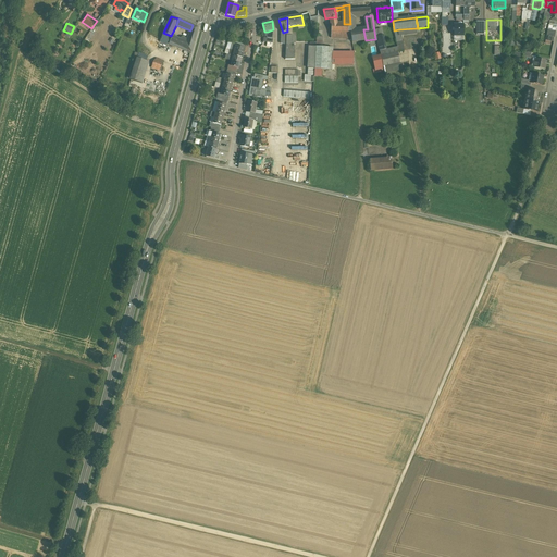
[(337,24),(332,24),(331,38),(351,38),(350,32),(348,32),(348,24),(344,24),(337,24)]
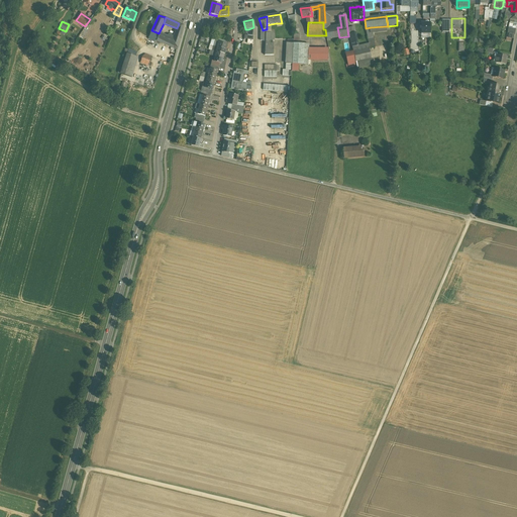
[(184,25),(179,23),(177,28),(177,29),(174,36),(170,34),(170,35),(167,37),(160,34),(159,33),(157,38),(156,40),(157,40),(177,50),(184,25)]
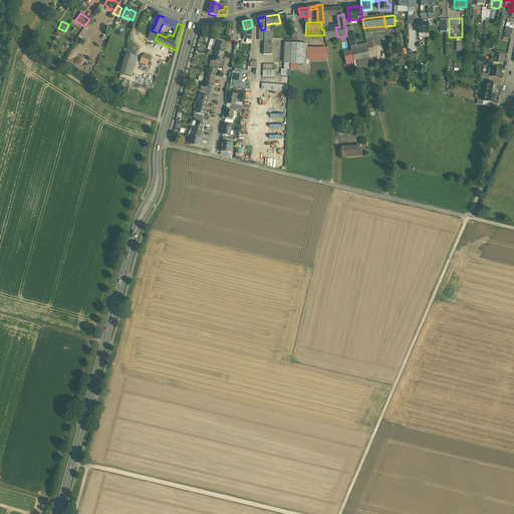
[(424,23),(419,23),(419,33),(428,33),(428,25),(424,26),(424,23)]
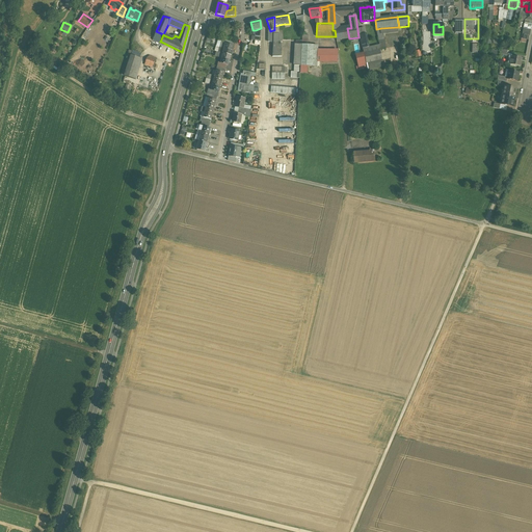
[(338,29),(335,30),(336,36),(337,41),(349,38),(347,28),(338,29)]
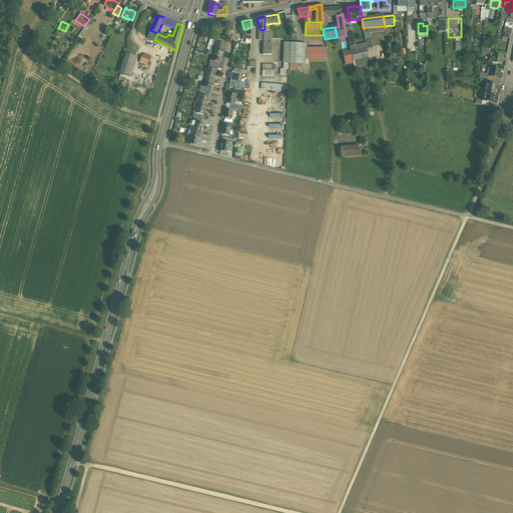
[(157,33),(150,30),(148,35),(155,38),(157,33)]
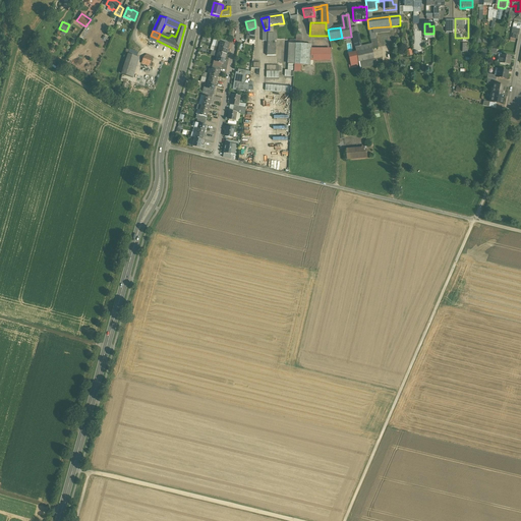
[(301,44),(295,44),(294,64),(310,65),(310,60),(311,50),(311,45),(301,44)]
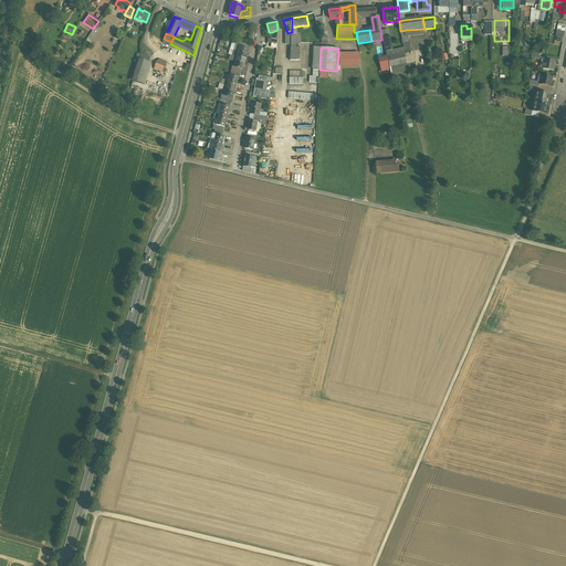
[(300,49),(291,49),(290,61),(300,61),(300,49)]
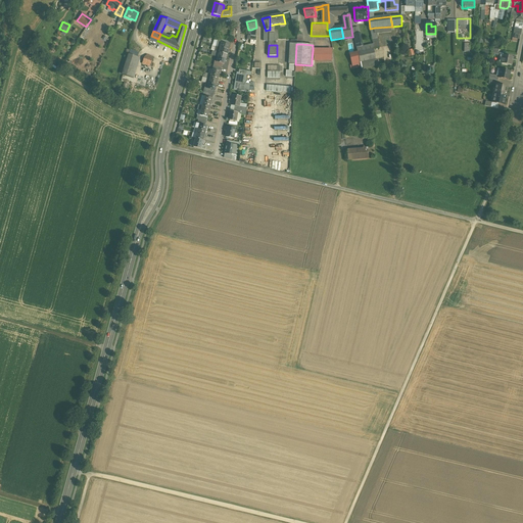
[(362,47),(357,48),(358,53),(360,62),(375,59),(372,45),(362,47)]
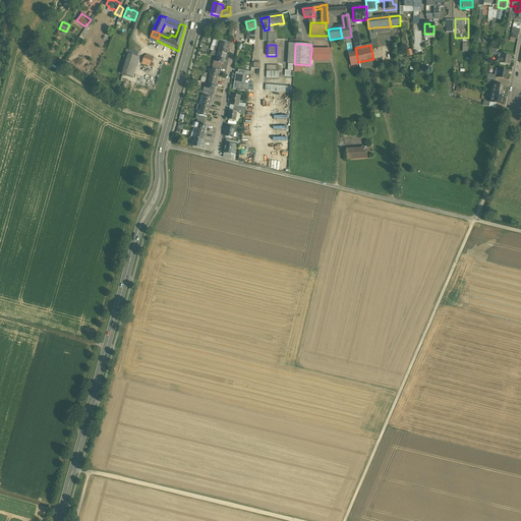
[(331,50),(311,50),(310,60),(331,60),(331,50)]
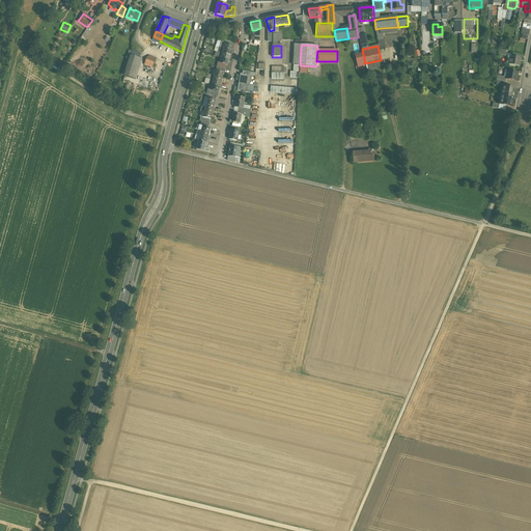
[(363,54),(355,56),(358,70),(366,68),(365,63),(363,54)]
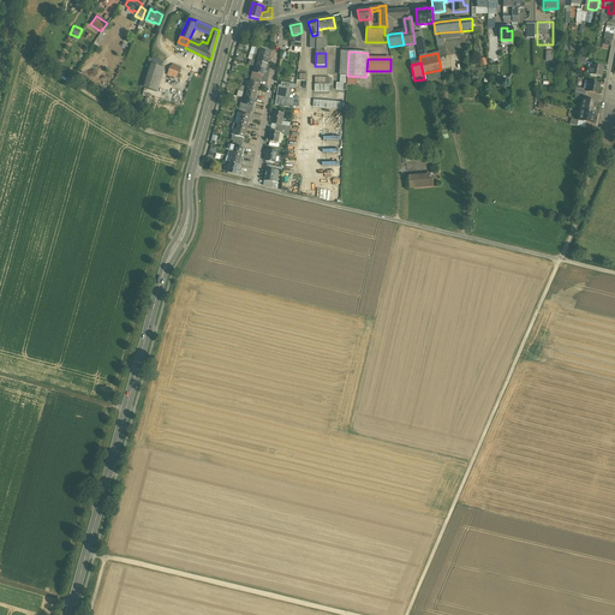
[(161,67),(151,65),(144,88),(154,91),(161,67)]
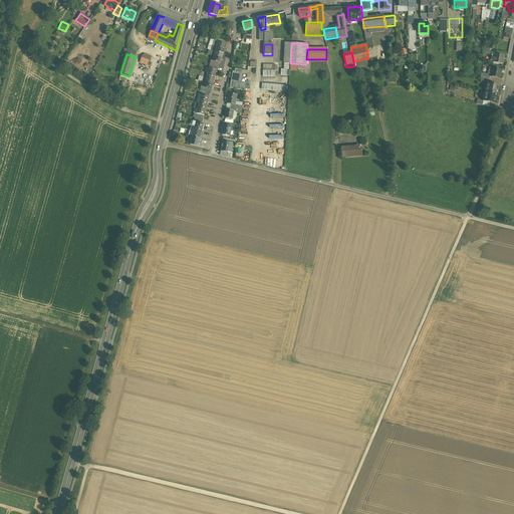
[(504,56),(494,54),(494,55),(493,62),(503,64),(504,56)]
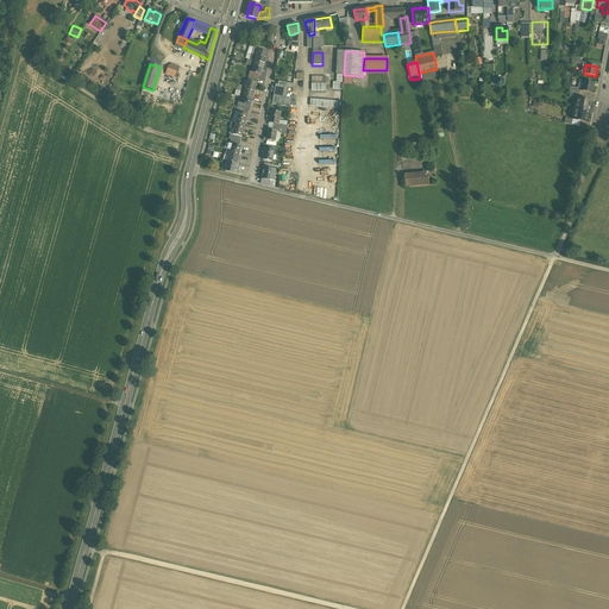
[(159,67),(152,90),(155,92),(163,68),(159,67)]
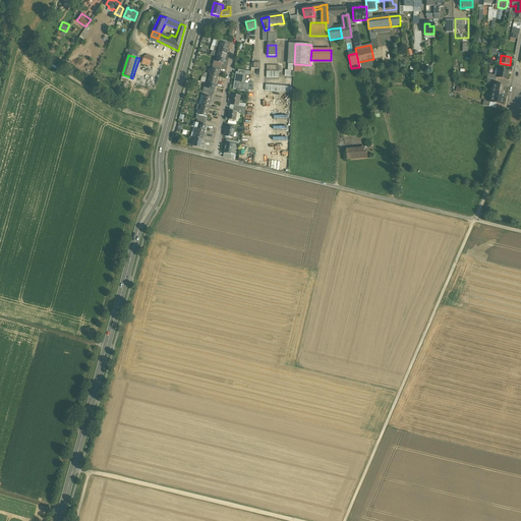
[(152,60),(143,57),(141,63),(150,66),(152,60)]
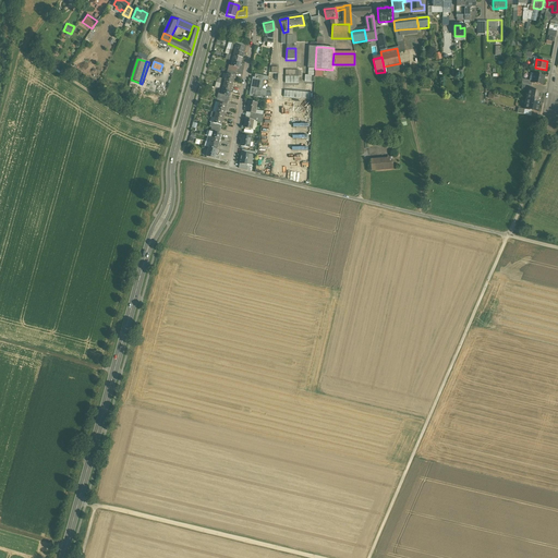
[(545,76),(535,74),(534,84),(543,85),(545,76)]
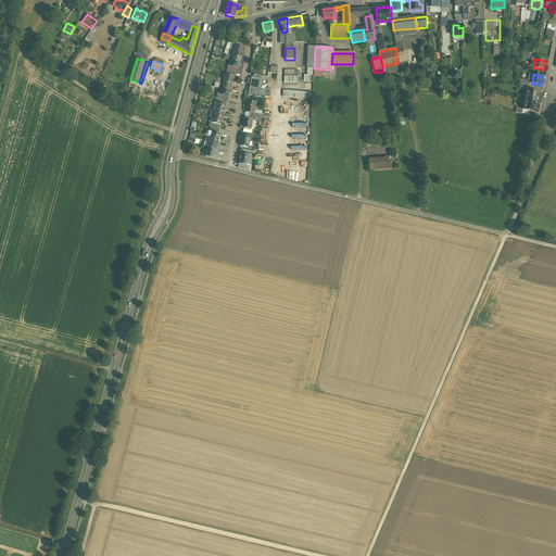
[(254,78),(252,77),(249,92),(249,96),(254,97),(255,91),(260,92),(261,89),(262,79),(263,79),(254,78)]
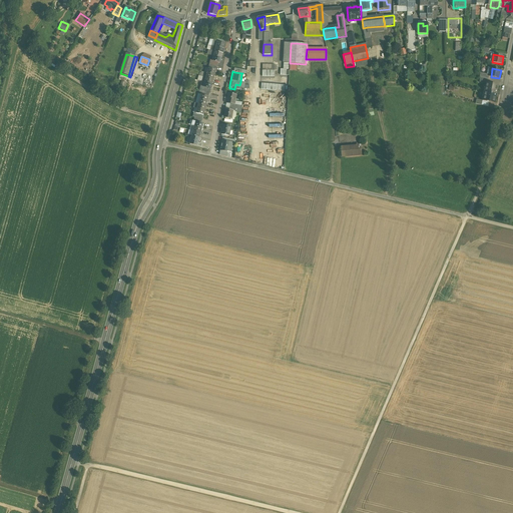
[(244,83),(240,82),(239,85),(235,84),(234,89),(243,91),(244,83)]
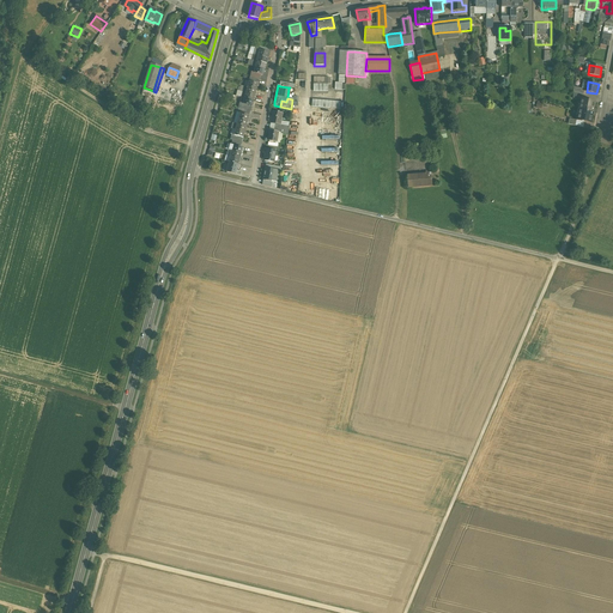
[(595,103),(581,99),(581,101),(578,110),(593,113),(595,103)]
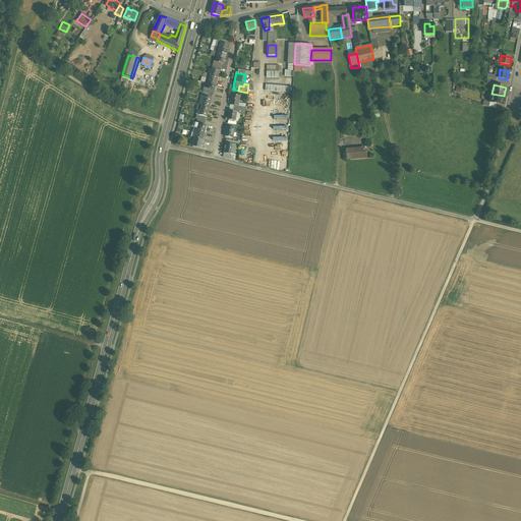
[(504,96),(491,94),(489,103),(502,105),(504,96)]
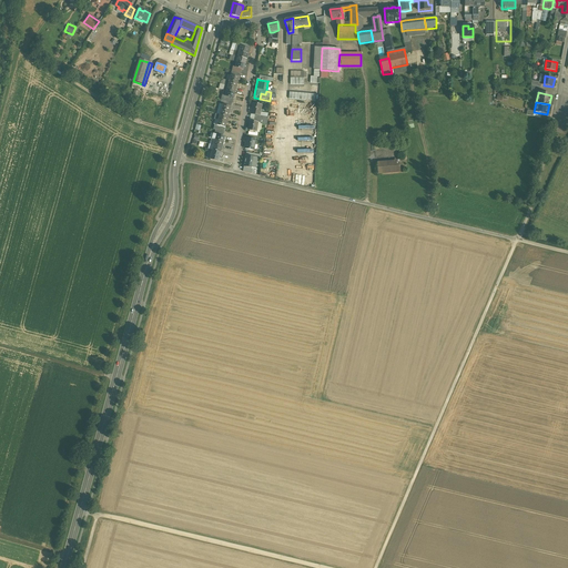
[(261,105),(253,104),(251,115),(254,115),(260,117),(261,117),(267,118),(267,113),(260,112),(261,105)]
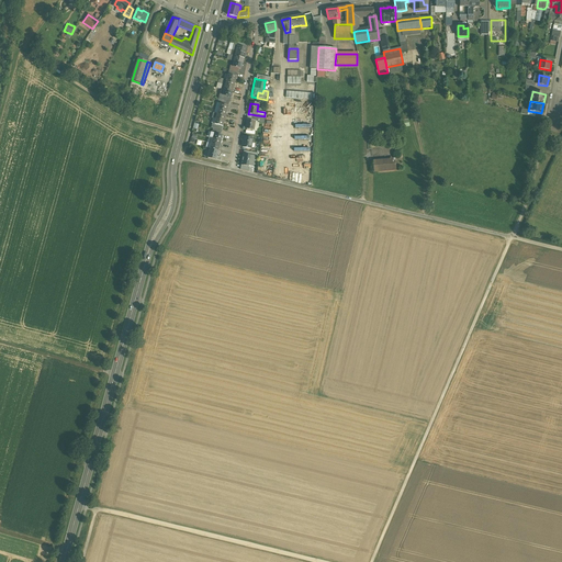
[(250,121),(247,120),(245,130),(257,132),(259,123),(257,123),(257,122),(255,122),(250,121)]
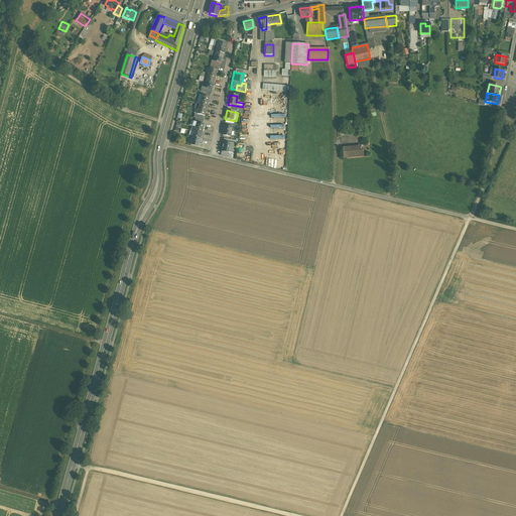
[(232,127),(224,126),(222,136),(230,137),(232,127)]
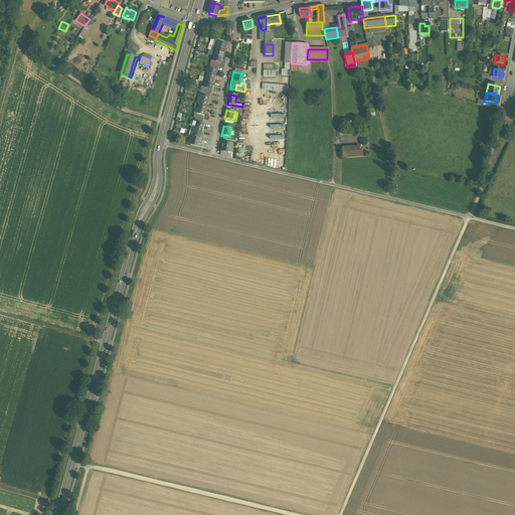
[(229,143),(222,142),(221,152),(229,153),(231,144),(231,143),(229,143)]
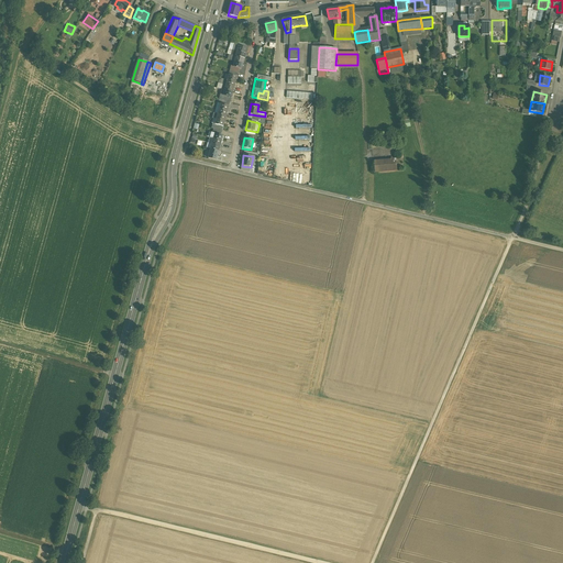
[(401,159),(374,162),(375,173),(403,170),(401,159)]
